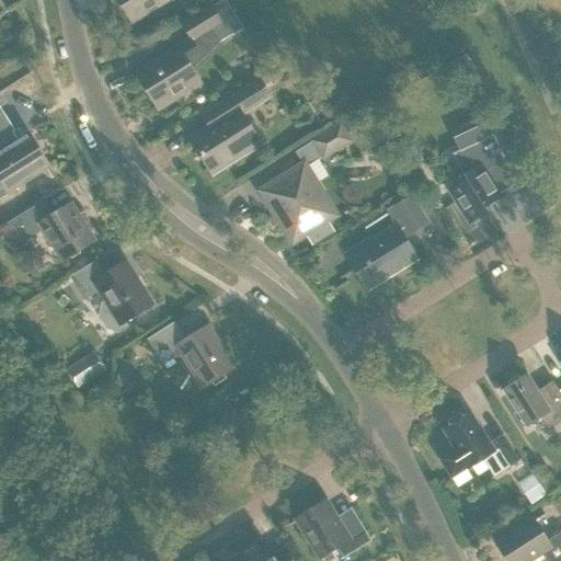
[(118,0),(132,21),(165,0),(118,0)]
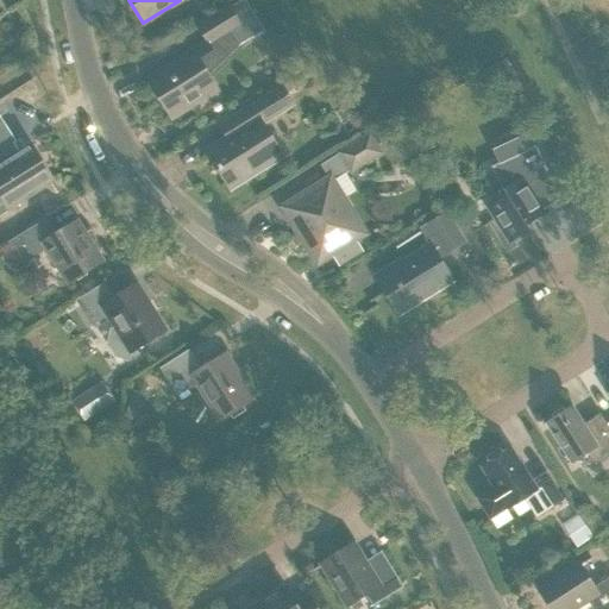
[(211,80),(232,60),(226,51),(238,44),(239,46),(264,31),(246,0),(243,0),(231,8),(230,6),(199,25),(209,41),(149,79),(173,118),(217,89),(211,80)]
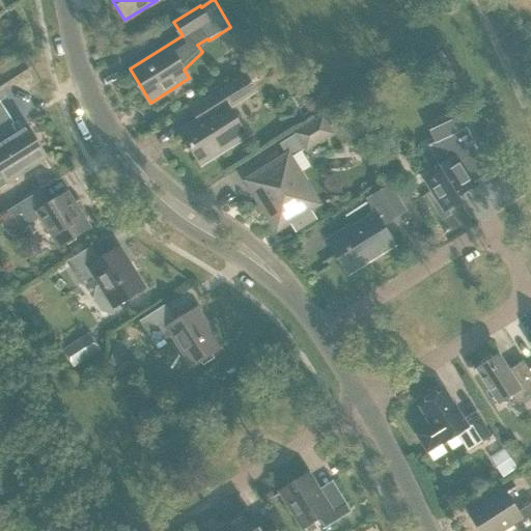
[(256,91),(246,75),(200,103),(207,114),(182,131),(202,164),(249,135),(231,108),(256,91)]
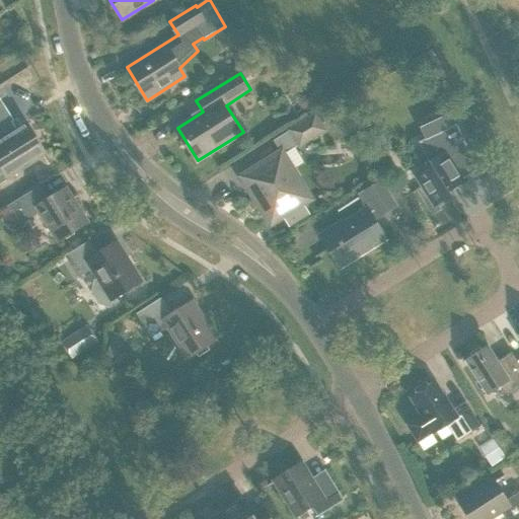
[(0,98),(0,180),(5,177),(46,152),(28,123),(17,130),(12,123),(11,122),(14,120),(0,98)]
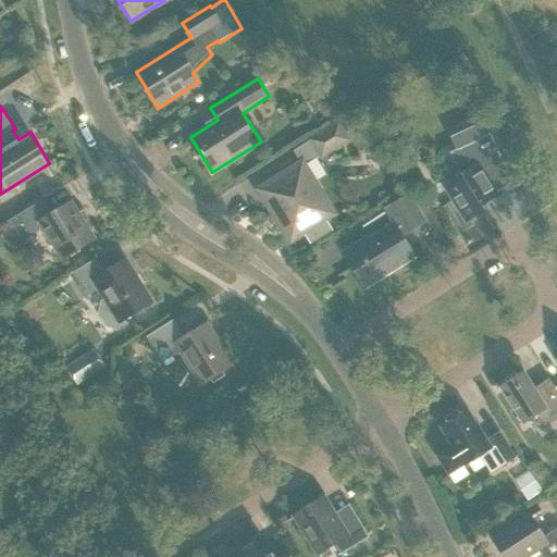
[(322,156),(348,140),(338,124),(312,140),(322,156)]
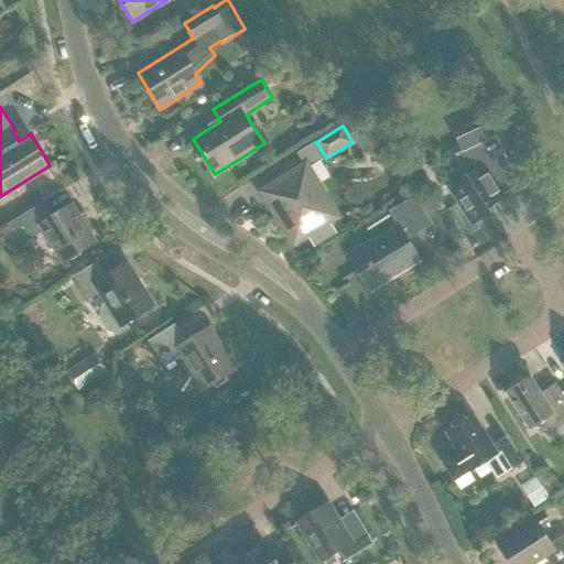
[(506,193),(520,184),(497,134),(455,154),(465,175),(464,176),(466,182),(451,191),(472,225),(490,214),(488,209),(508,197),(506,193)]
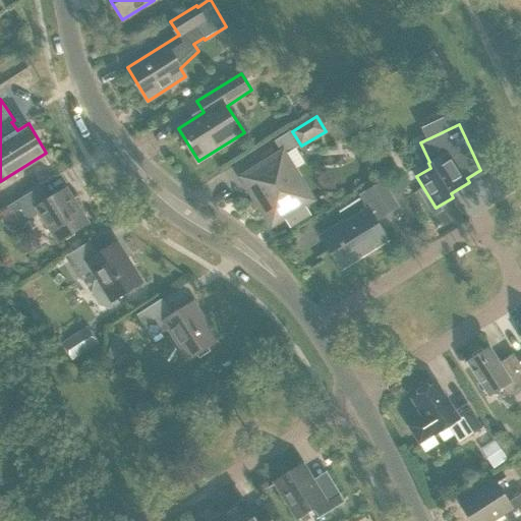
[(273,224),(284,217),(289,226),(310,213),(304,205),(311,199),(300,181),(302,180),(295,169),(304,163),(295,149),(284,156),(283,154),(249,174),(252,178),(251,181),(255,188),(258,188),(263,195),(256,198),(273,224)]
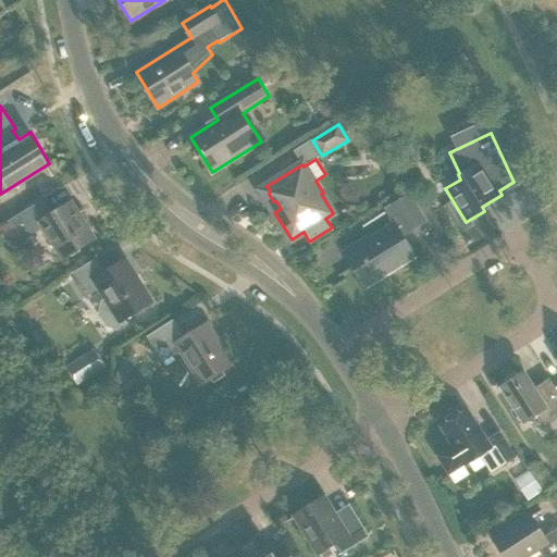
[(409,232),(424,222),(408,195),(392,205),(393,206),(385,210),(394,225),(370,240),(368,237),(344,252),(355,270),(356,269),(367,285),(413,256),(399,233),(407,227),(409,232)]
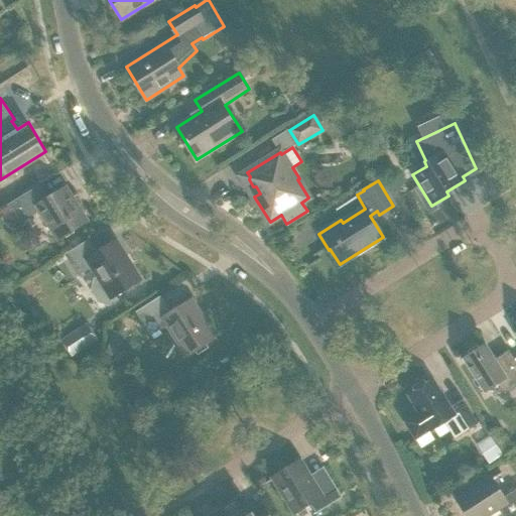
[(57,240),(88,221),(67,186),(48,198),(40,184),(7,206),(19,224),(39,212),(57,240)]
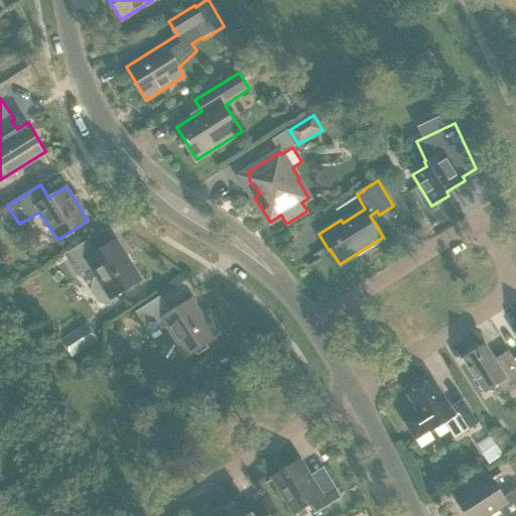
[(99,301),(110,305),(118,300),(115,295),(140,279),(116,241),(97,253),(89,239),(65,254),(78,276),(92,267),(98,277),(94,279),(92,291),(99,301)]
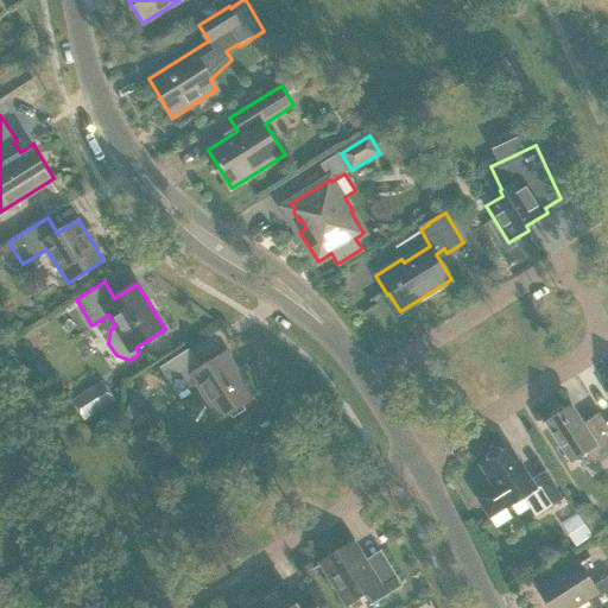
[(220,419),(253,399),(223,354),(201,368),(189,349),(160,368),(177,396),(197,382),(220,419)]
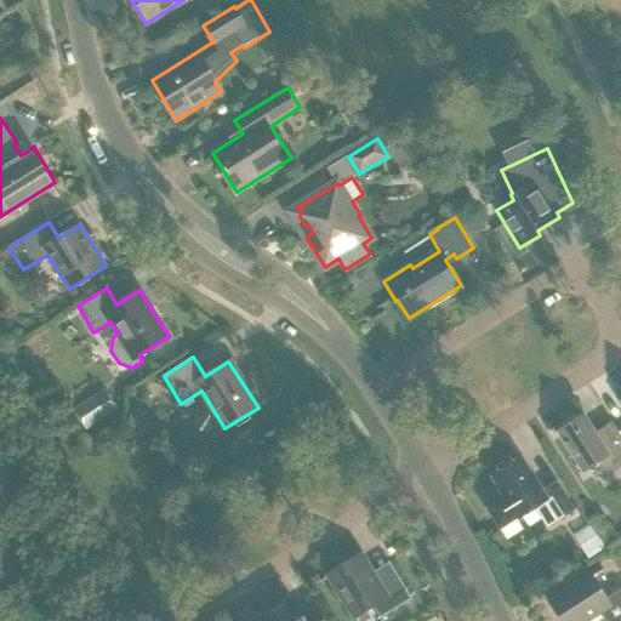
[(93,398),(73,410),(86,431),(106,417),(93,398)]
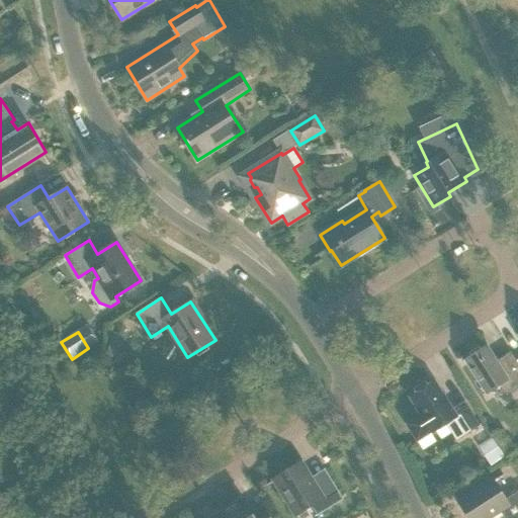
[(506,395),(517,386),(517,363),(511,352),(497,361),(488,346),(465,360),(486,394),(500,384),(506,395)]
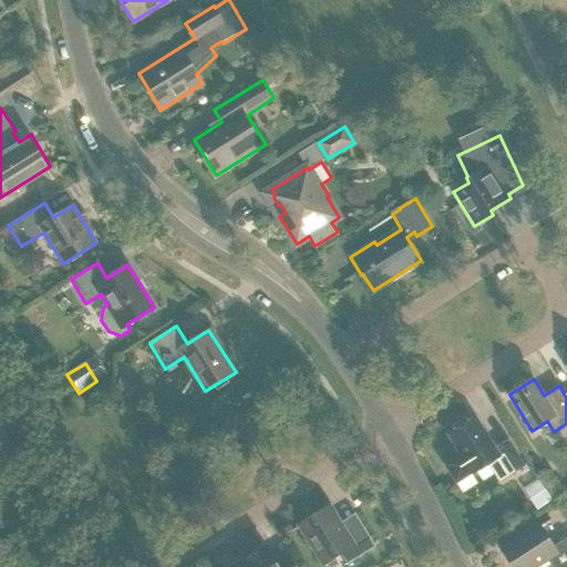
[(473,473),(473,474),(488,464),(500,482),(525,465),(508,439),(495,447),(475,415),(447,434),(461,454),(445,464),(457,483),(473,473)]
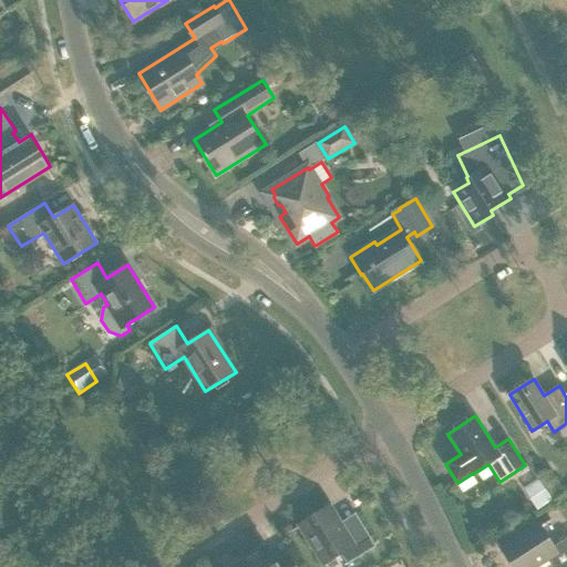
[(563,488),(550,471),(540,477),(553,496),(563,488)]
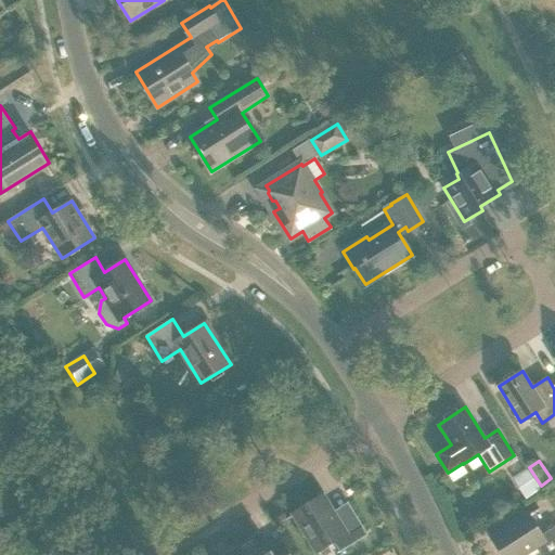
[(540,489),(527,469),(514,478),(527,498),(540,489)]
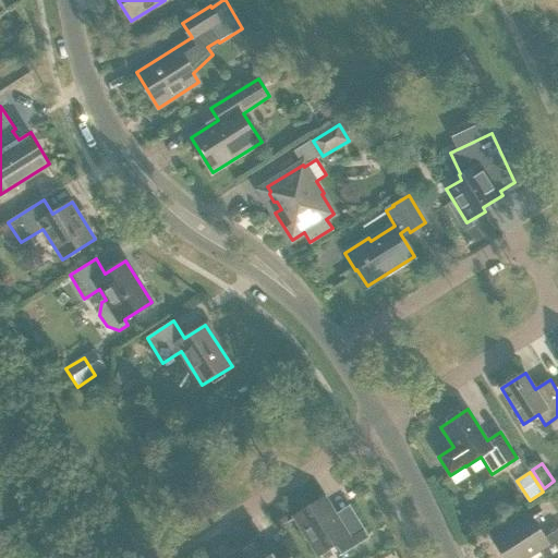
[(340,556),(370,537),(350,505),(335,514),(325,499),(295,518),(318,554),(334,545),(340,556)]
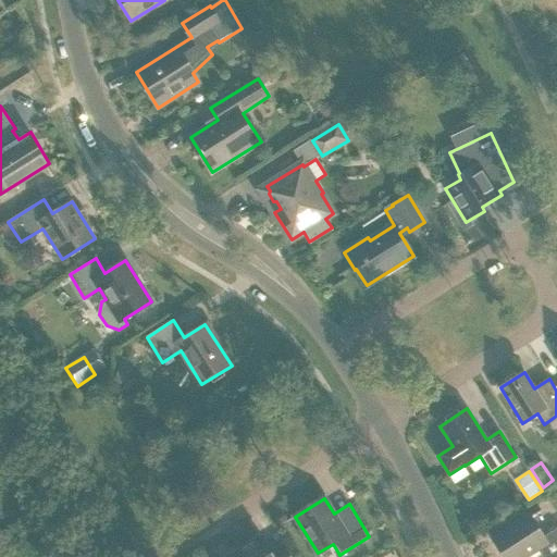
[(545,556),(556,556),(556,528),(544,537),(530,516),(493,540),(504,556),(524,556),(540,547),(545,556)]
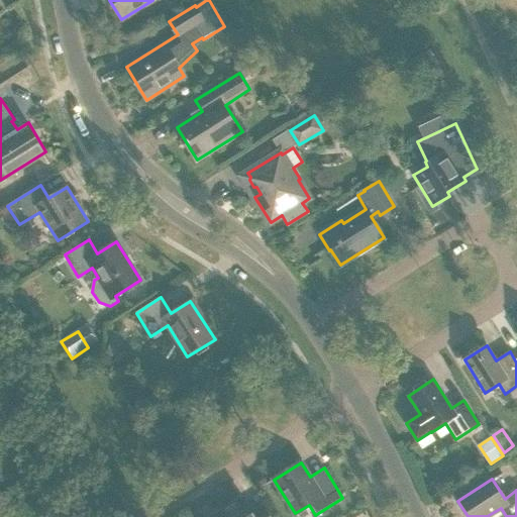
[(268,516),(262,506),(250,513),(241,499),(212,516),(268,516)]
